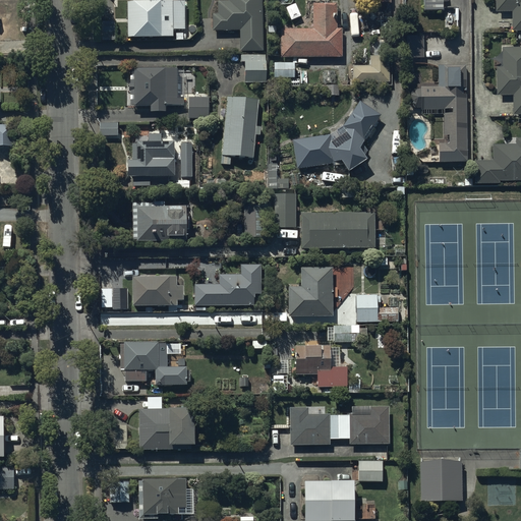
[(218,14),(212,14),(212,30),(240,30),(240,52),(262,52),(261,0),(228,0),(229,1),(218,1),(218,14)]
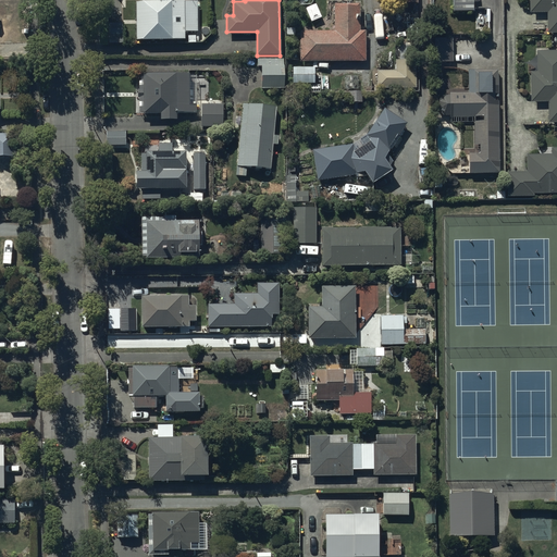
[(419,10),(418,0),(404,0),(404,10),(419,10)]
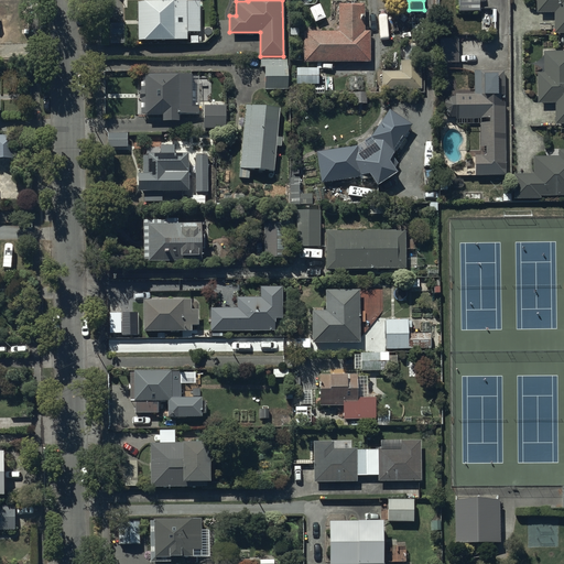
[(458,0),(459,12),(479,12),(479,0),(458,0)]
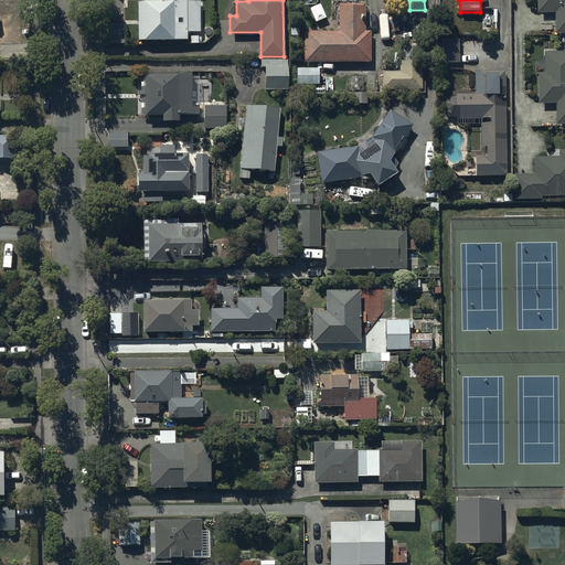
[(564,0),(540,0),(540,17),(556,17),(556,38),(564,36),(564,0)]
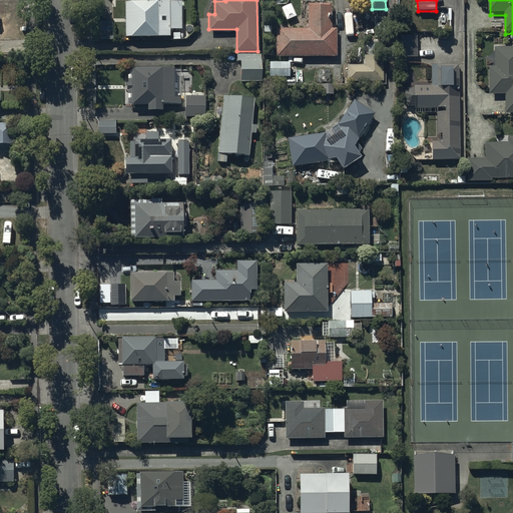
[(182,1),(125,1),(126,36),(171,36),(171,30),(182,29),(182,1)]
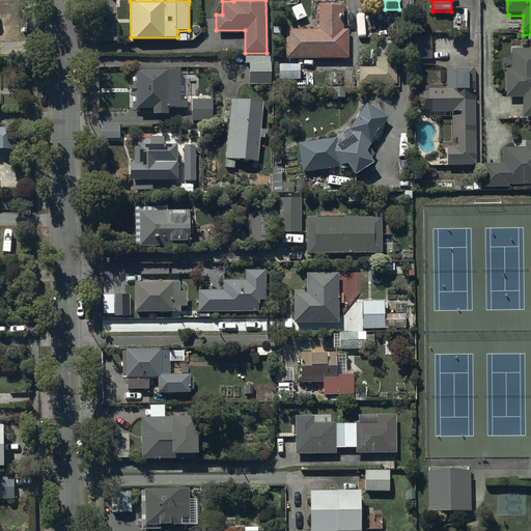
[(343,3),(318,3),(318,29),(286,30),(286,58),(348,57),(348,30),(343,30),(343,3)]
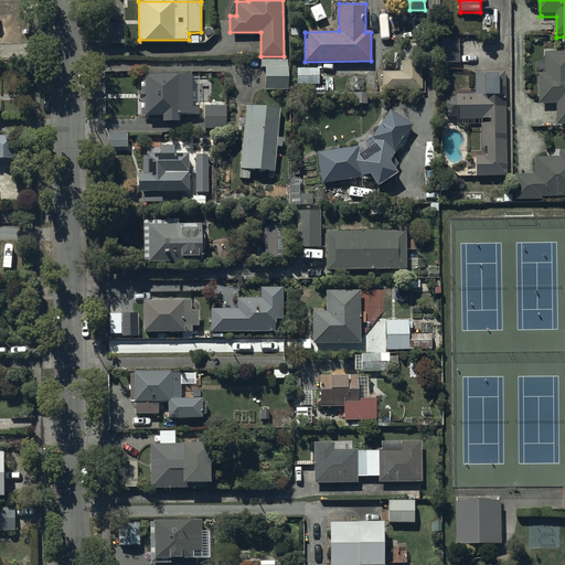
[(564,51),(547,51),(547,73),(541,73),(541,103),(558,103),(558,125),(564,124),(564,51)]
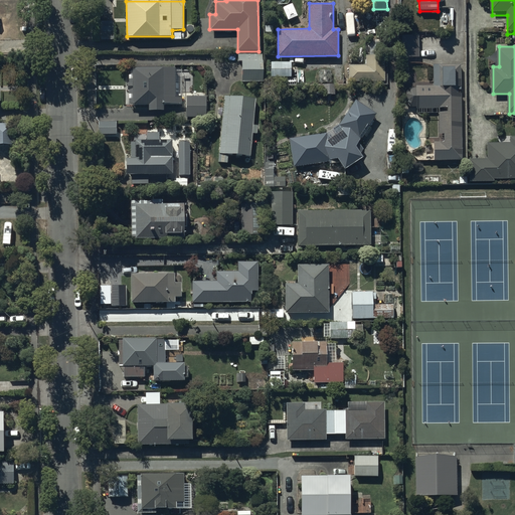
[(242,80),(263,80),(263,54),(238,54),(238,61),(242,61),(242,80)]
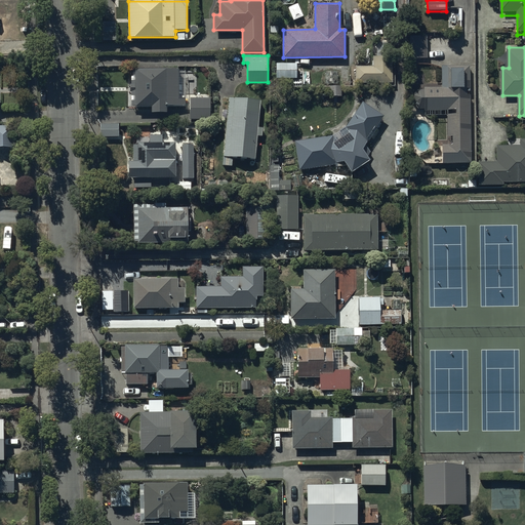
[(373,72),(355,72),(355,88),(393,88),(393,63),(373,62),(373,72)]
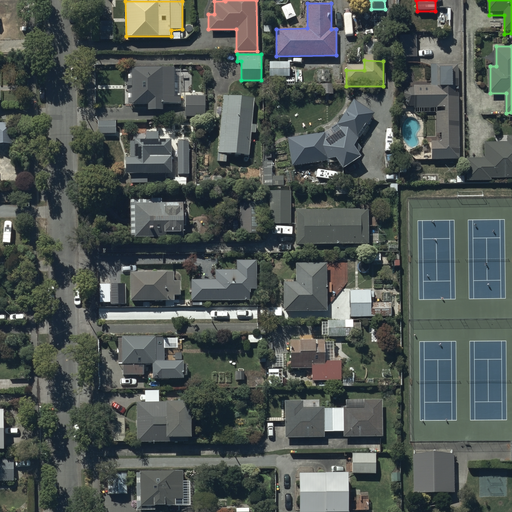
[(290,62),(269,62),(269,77),(289,77),(290,62)]
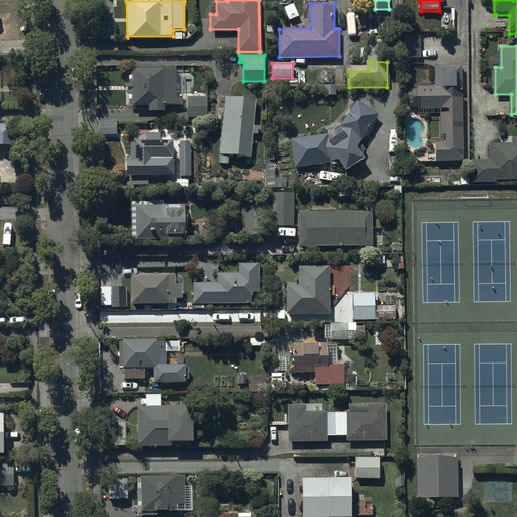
[(132,71),(129,71),(129,84),(127,84),(127,93),(128,93),(128,106),(133,106),(133,107),(148,107),(148,113),(165,113),(165,106),(182,106),(182,98),(176,98),(176,69),(132,69),(132,71)]
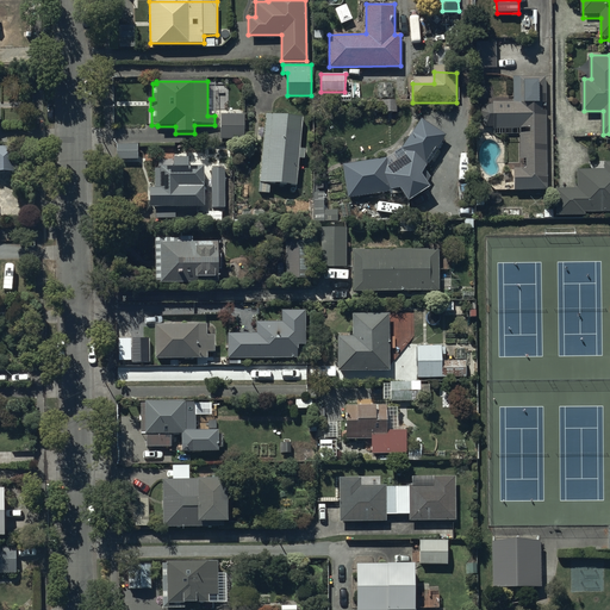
[(548,197),(547,82),(511,82),(511,107),(487,107),(487,134),(521,134),(521,174),(516,174),(516,197),(548,197)]
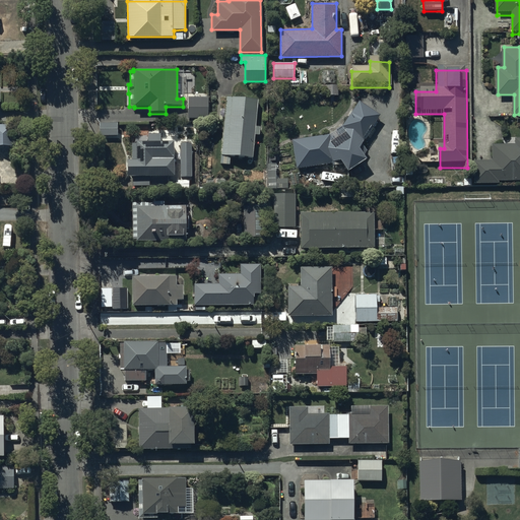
[(335,71),(322,71),(322,83),(335,83),(335,71)]
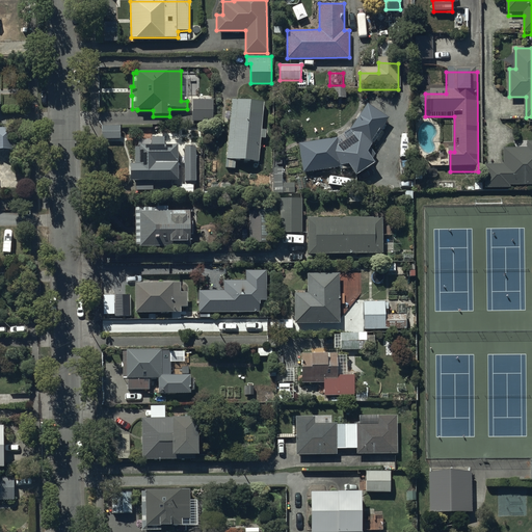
[(212,100),(192,100),(192,123),(212,123),(212,100)]
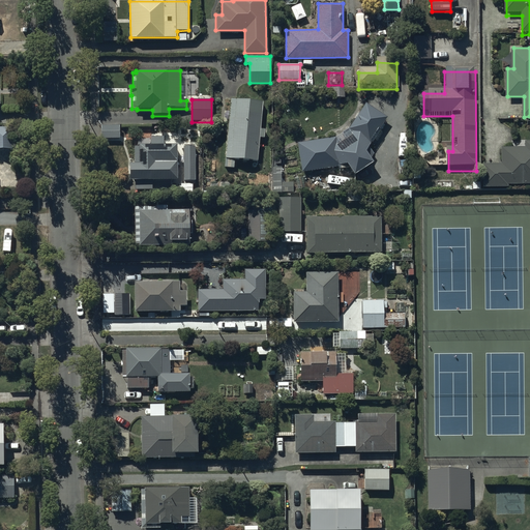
[(263,104),(231,100),(225,169),(234,170),(235,160),(257,163),(260,139),(264,139),(265,130),(261,130),(263,104)]
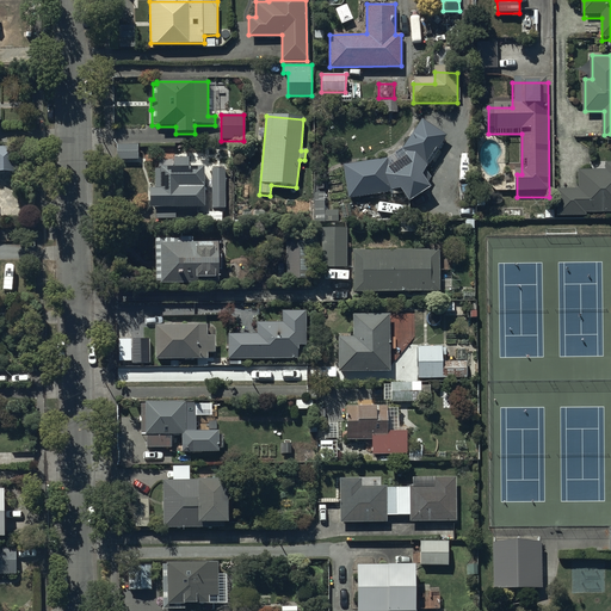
[(388,165),(341,172),(346,205),(400,198),(411,210),(430,196),(421,184),(426,168),(445,141),(423,127),(402,154),(388,165)]
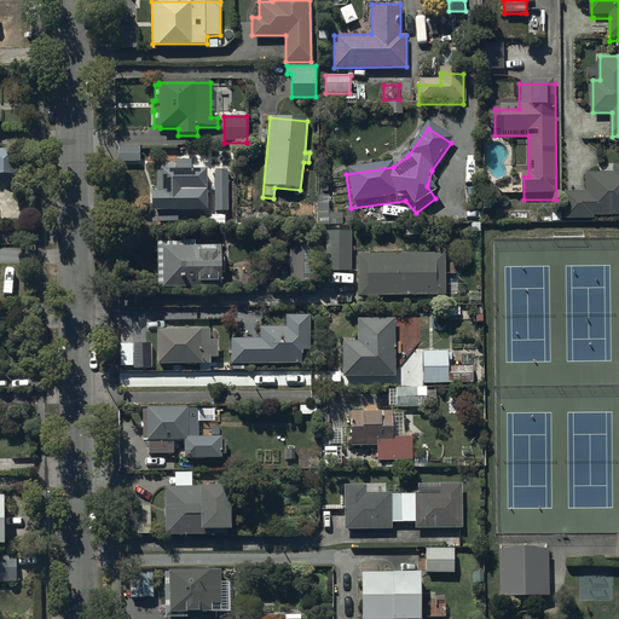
[(140,146),(119,146),(119,163),(140,163),(140,146)]
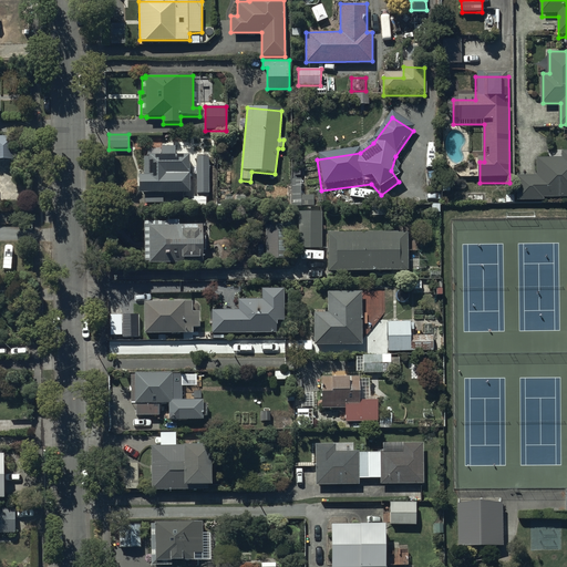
[(0,161),(14,162),(14,137),(0,136),(0,161)]
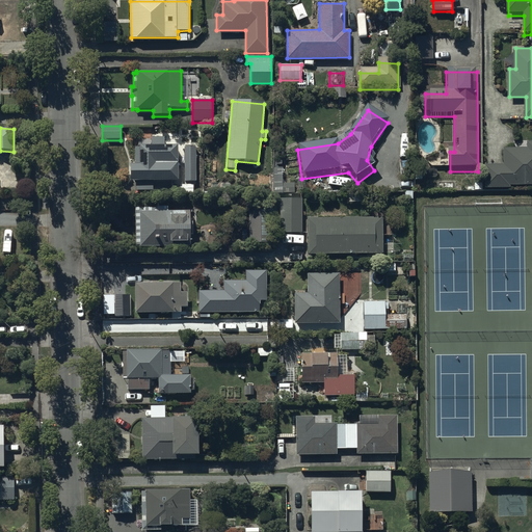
[(139,148),(135,148),(135,165),(130,165),(130,183),(136,183),(136,191),(152,191),(152,183),(178,183),(178,147),(164,147),(164,138),(152,138),(152,147),(139,147),(139,148)]
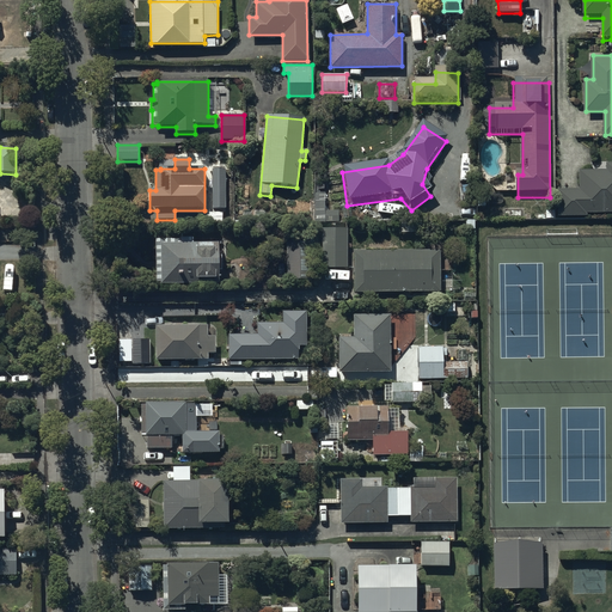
[(611,218),(611,165),(606,166),(606,176),(580,176),(580,195),(558,195),(560,224),(588,224),(588,219),(611,218)]
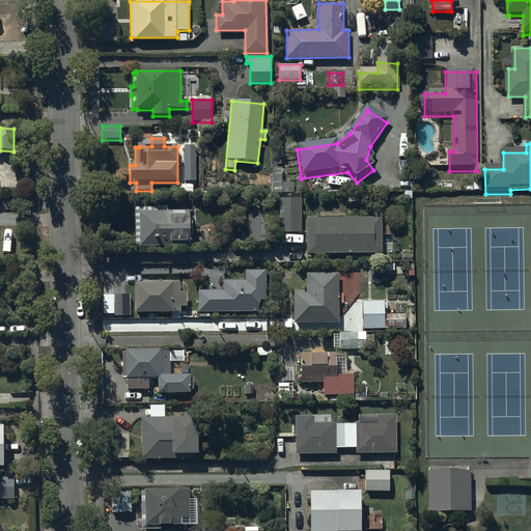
[(195,147),(184,147),(184,157),(179,157),(179,165),(184,165),(184,182),(195,183),(195,147)]
